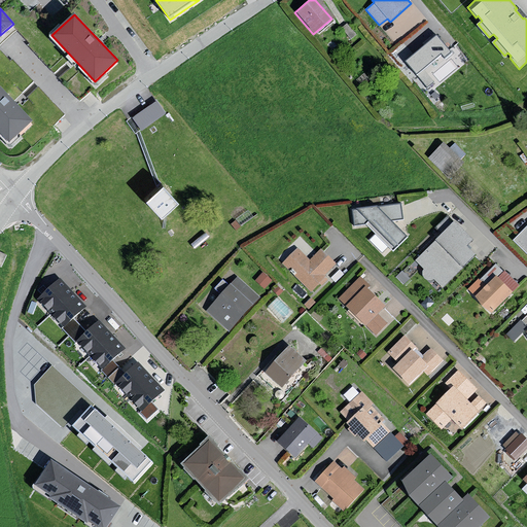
[(453,54),(437,35),(405,61),(427,88),(434,82),(428,74),(453,54)]
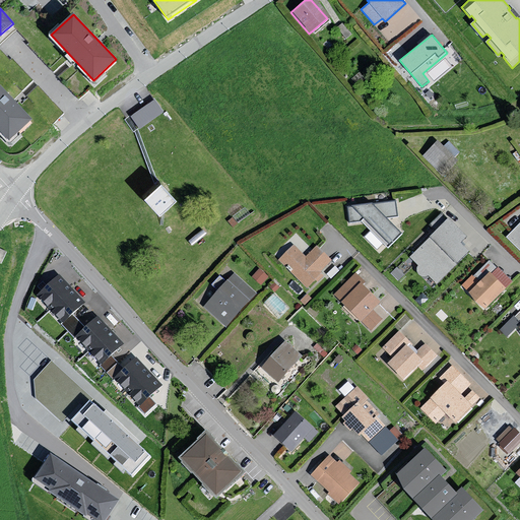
[(31,120),(0,86),(0,131),(9,141),(31,120)]
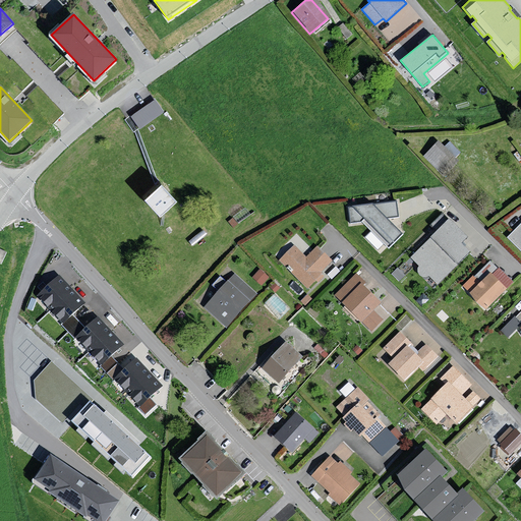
[(136,124),(164,110),(157,97),(129,111),(136,124)]
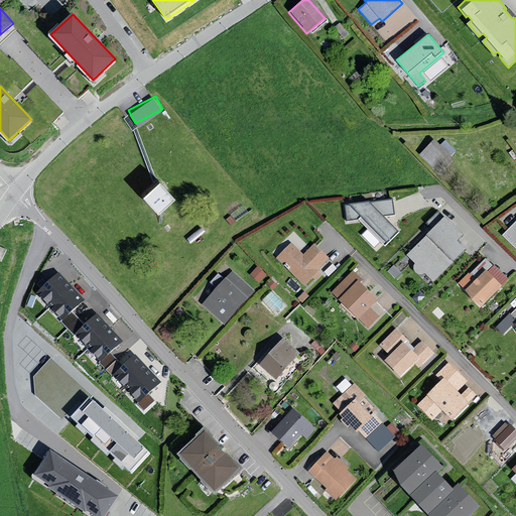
[(457,151),(445,140),(440,144),(434,138),(420,154),(436,172),(457,151)]
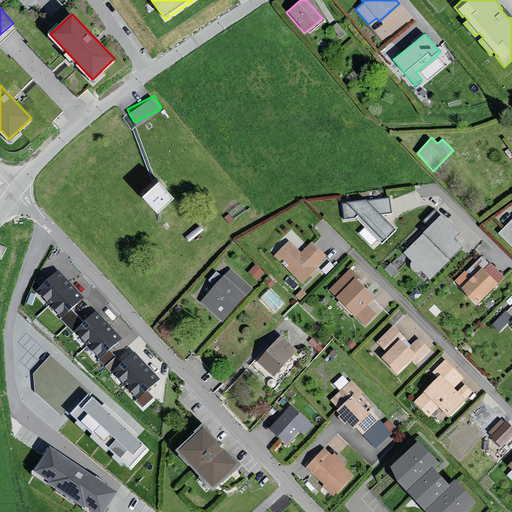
[(159,182),(142,197),(158,214),(174,198),(159,182)]
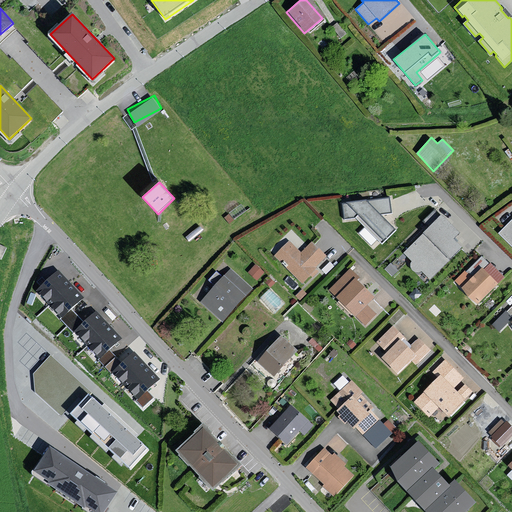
[(357,198),(335,216),(371,248),(391,228),(357,198)]
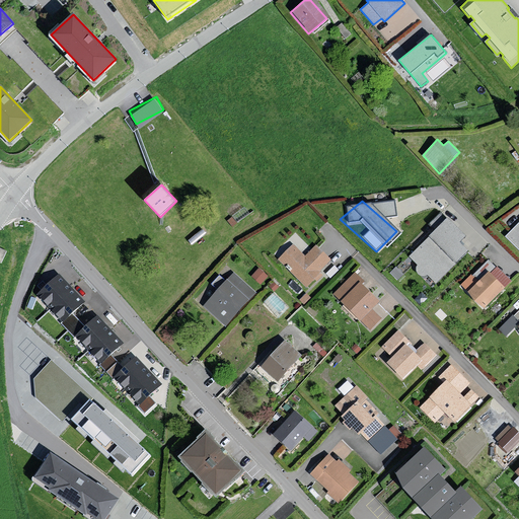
[(430,234),(406,257),(414,269),(413,273),(416,276),(419,277),(423,277),(432,288),(457,264),(447,252),(463,237),(447,221),(431,236),(430,234)]
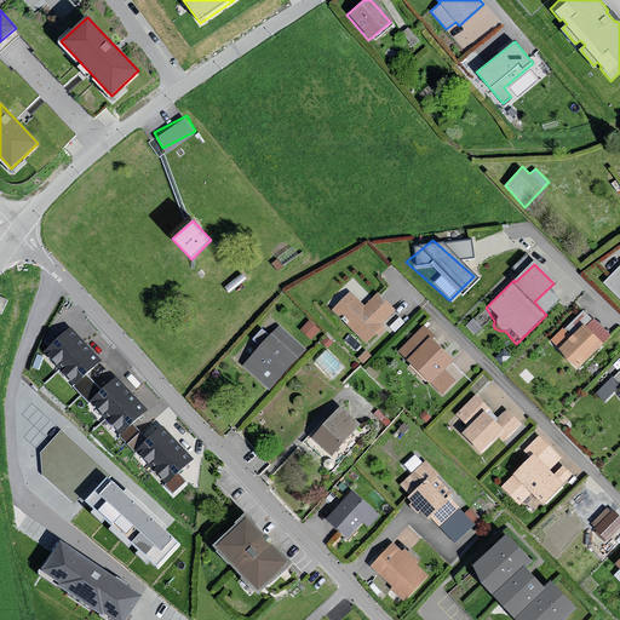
[(619,265),(603,282),(619,298),(619,265)]
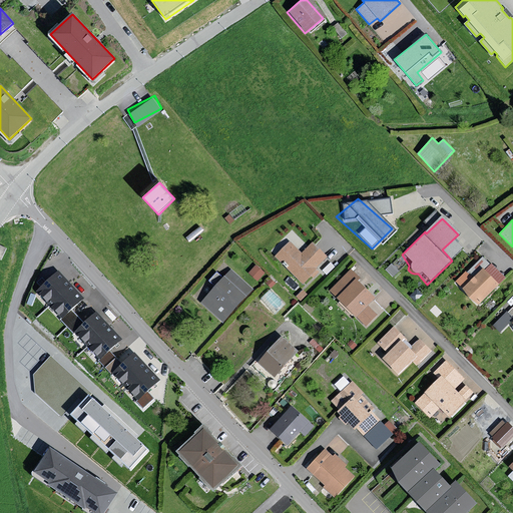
[(289,243),(272,258),(301,285),(318,273),(316,270),(325,260),(311,243),(298,254),(289,243)]
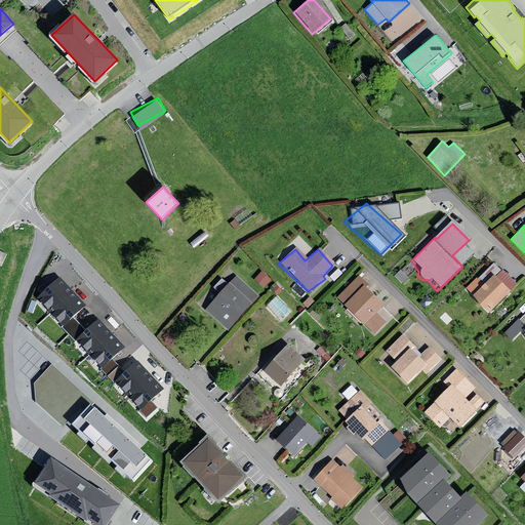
[(272,279),(263,271),(254,279),(264,287),(272,279)]
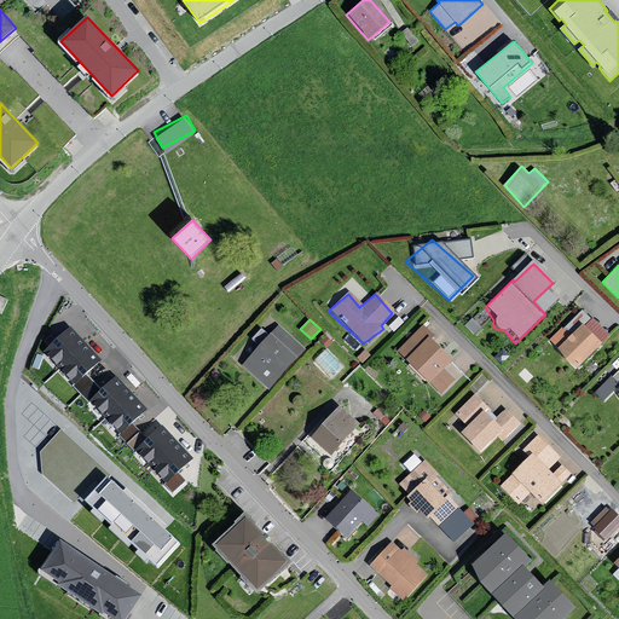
[(579,324),(556,348),(573,368),(599,343),(579,324)]
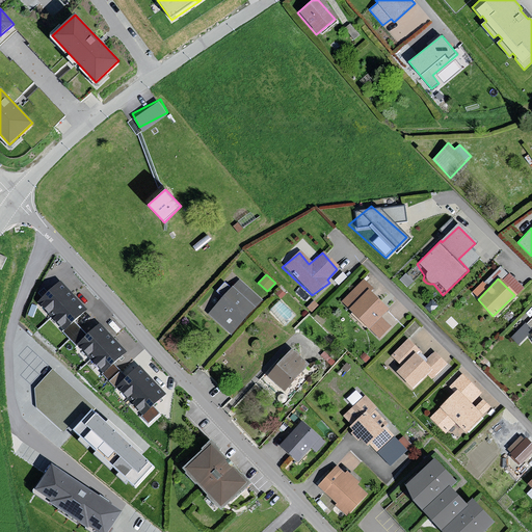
[(87,310),(61,281),(38,301),(64,329),(87,310)]
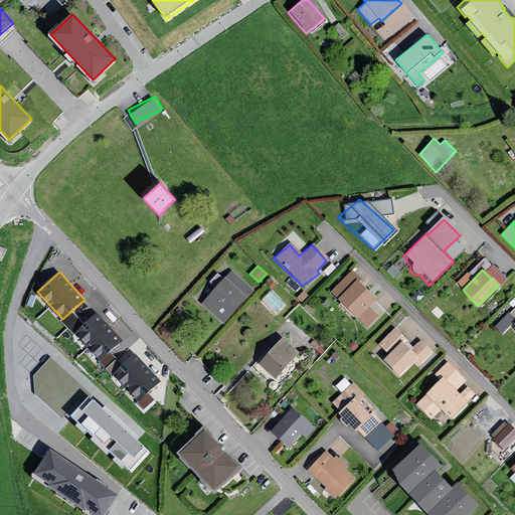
[(231,272),(199,305),(220,325),(251,292),(231,272)]
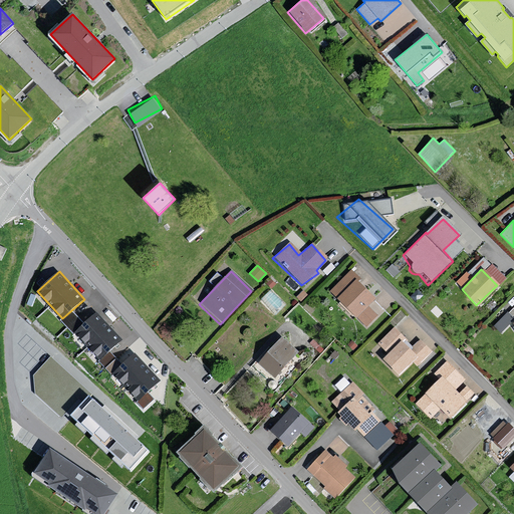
[(349,271),(327,292),(353,319),(374,297),(349,271)]
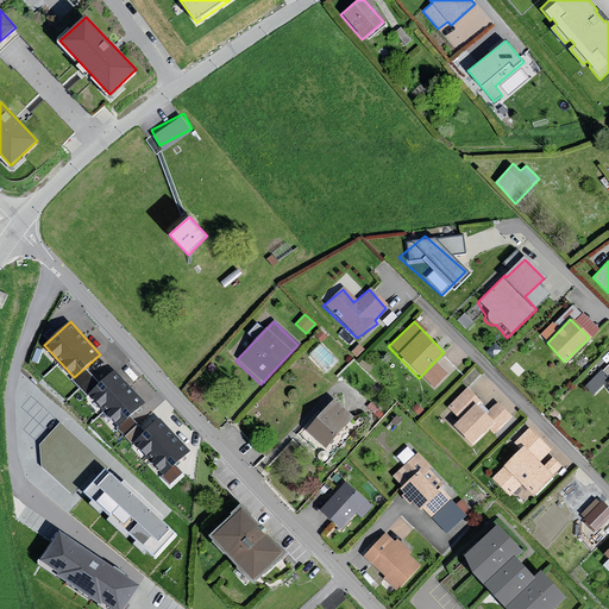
[(327,336),(322,331),(318,336),(324,341),(327,336)]
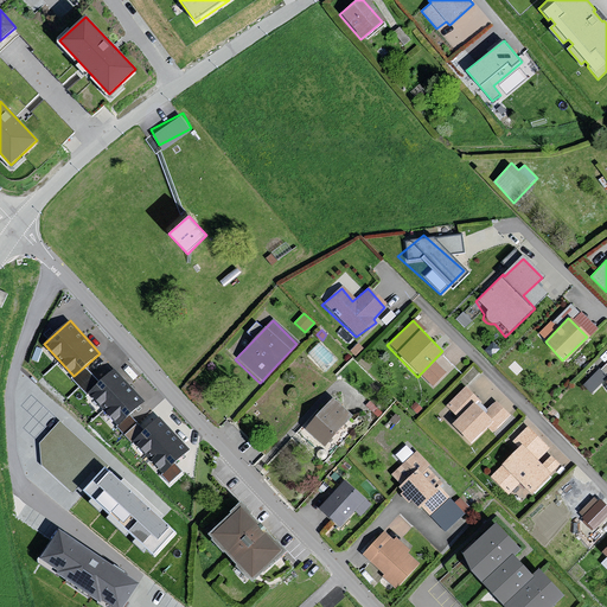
[(325,370),(338,357),(320,339),(307,352),(325,370)]
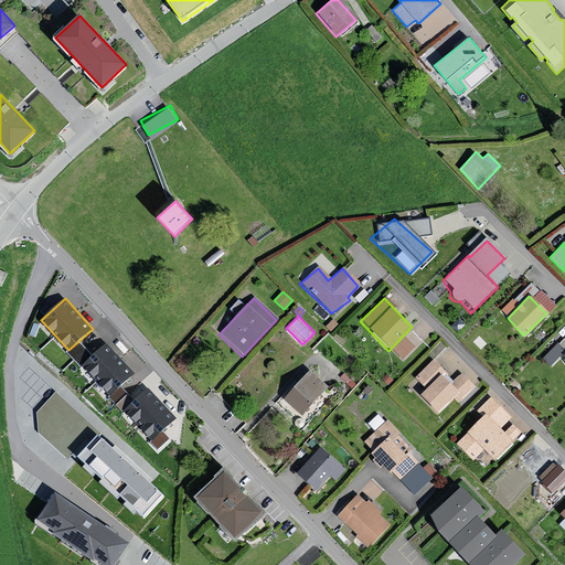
[(339,324),(334,319),(327,327),(332,331),(339,324)]
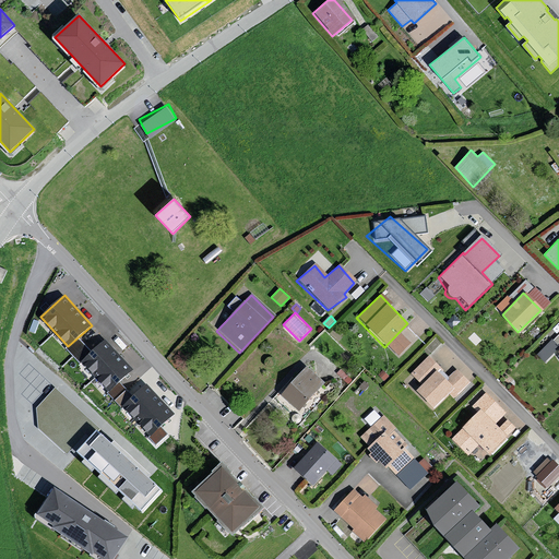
[(545,360),(558,348),(558,344),(555,339),(538,351),(545,360)]
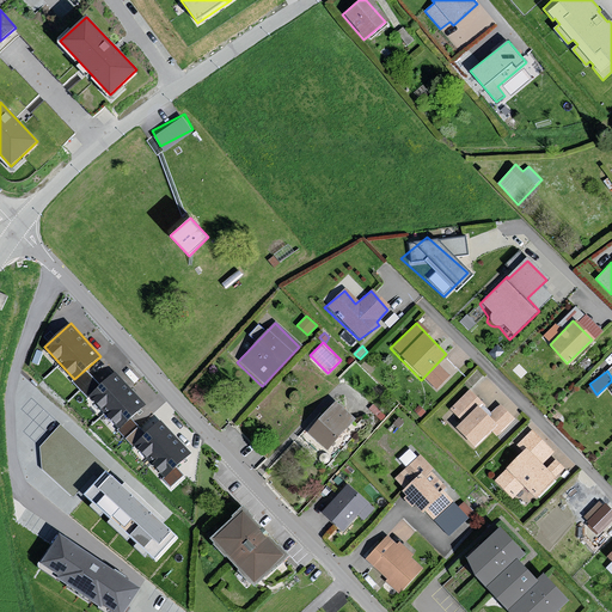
[(146,404),(116,372),(90,396),(120,428),(146,404)]
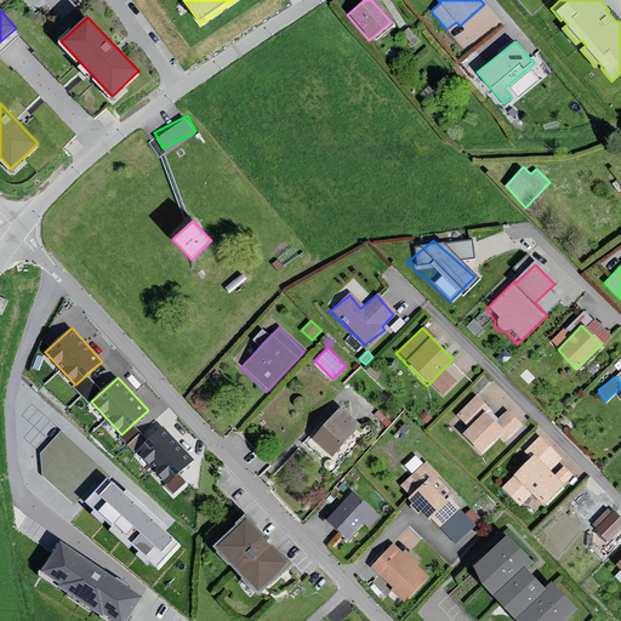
[(476,398),(453,422),(479,459),(520,428),(505,414),(497,421),(476,398)]
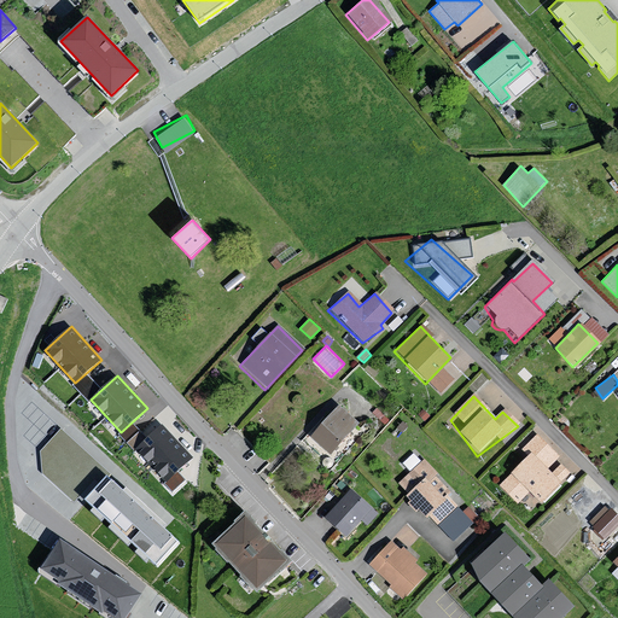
[(336,408),(309,437),(328,456),(355,427),(336,408)]
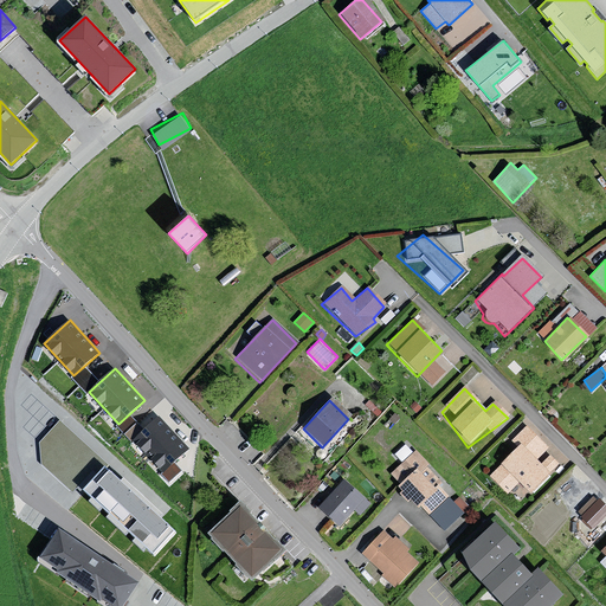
[(414,401),(411,405),(417,412),(420,407),(414,401)]
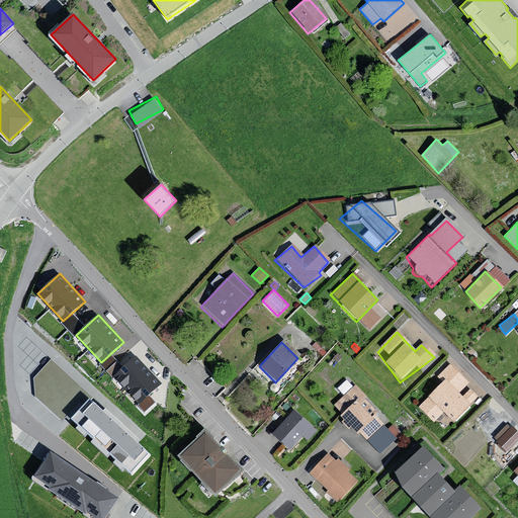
[(162,383),(137,356),(114,375),(140,404),(162,383)]
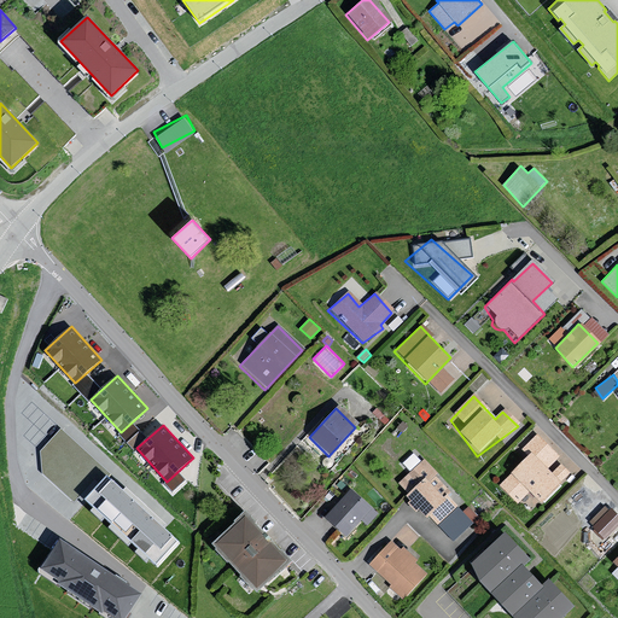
[(62,427),(40,450),(51,461),(59,453),(69,462),(75,456),(85,466),(93,458),(62,427)]
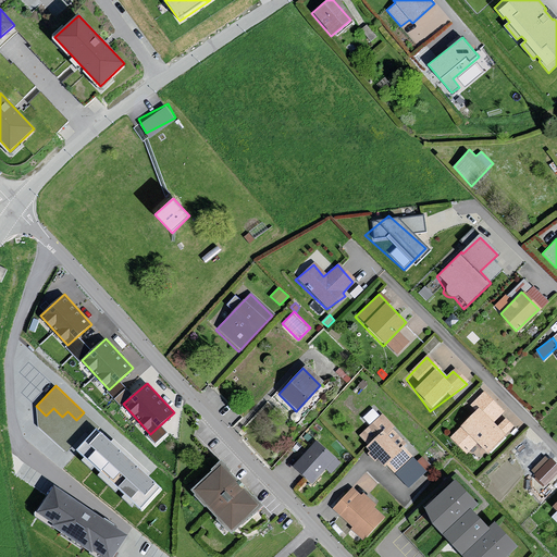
[(472,413),(448,440),(465,456),(473,444),(483,455),(510,428),(500,418),(504,412),(483,392),(467,408),(472,413)]
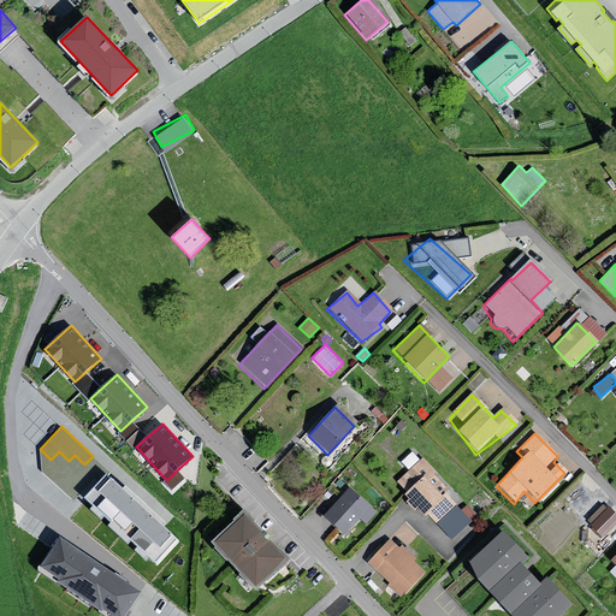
[(421,460),(395,483),(403,493),(400,496),(406,499),(402,503),(412,513),(414,510),(421,519),(425,515),(434,526),(455,507),(421,460)]
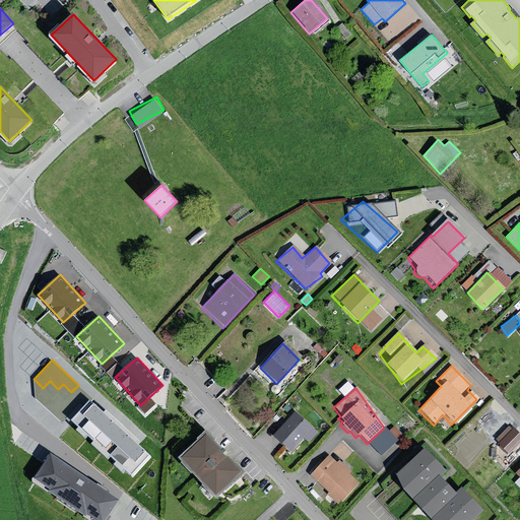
[(151,455),(90,400),(71,420),(132,476),(151,455)]
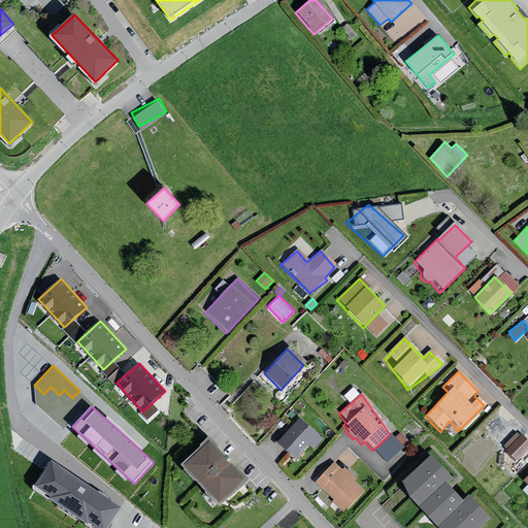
[(296,419),(274,443),(295,461),(308,447),(310,450),(322,440),(296,419)]
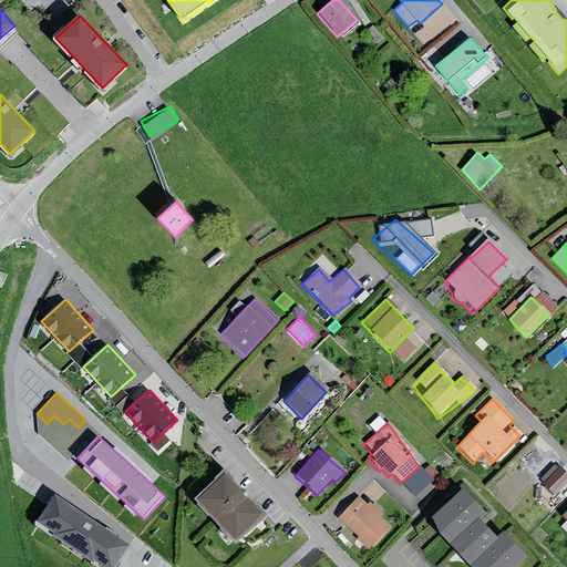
[(555,494),(566,482),(566,468),(563,464),(543,482),(555,494)]
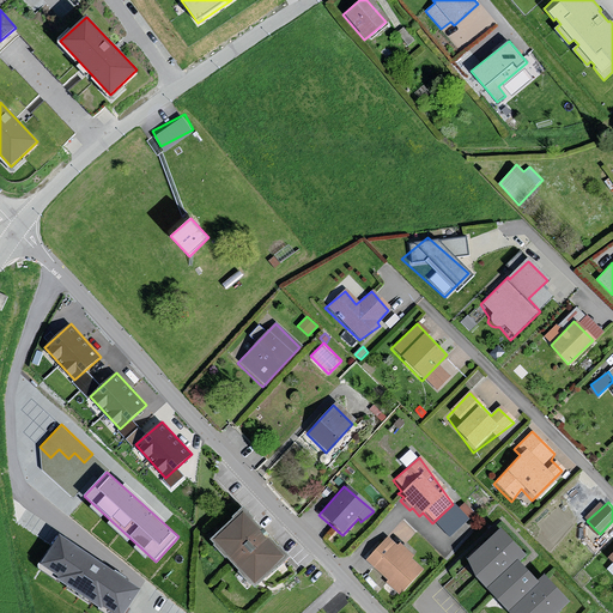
[(236,513),(205,541),(246,588),(280,558),(236,513)]
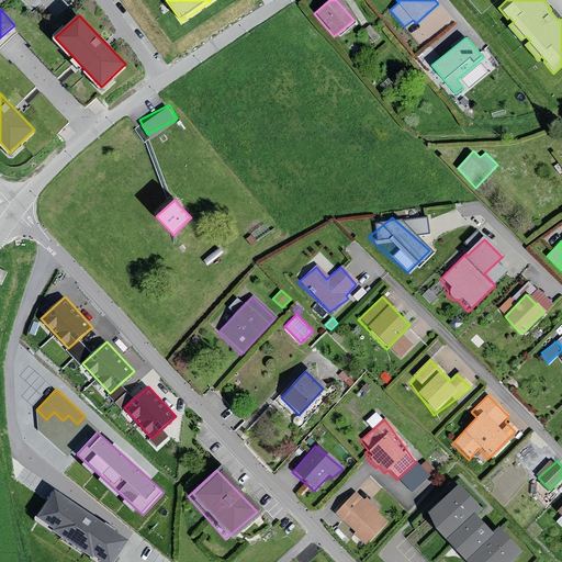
[(437,530),(447,541),(475,516),(484,510),(461,486),(431,512),(437,530)]
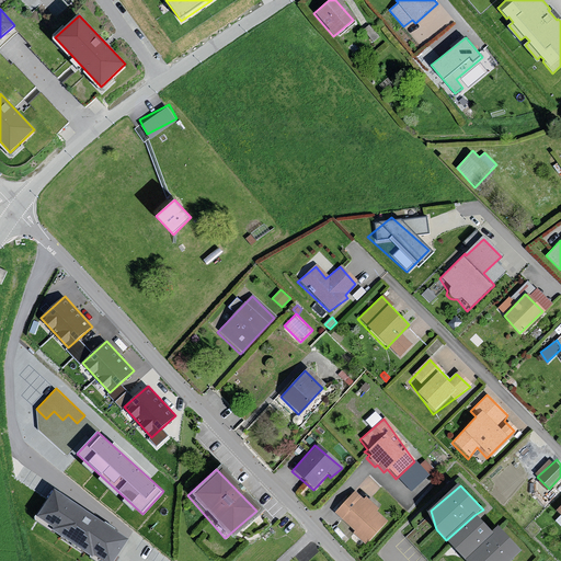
[(114,560),(128,539),(55,491),(37,518),(103,560),(114,560)]
